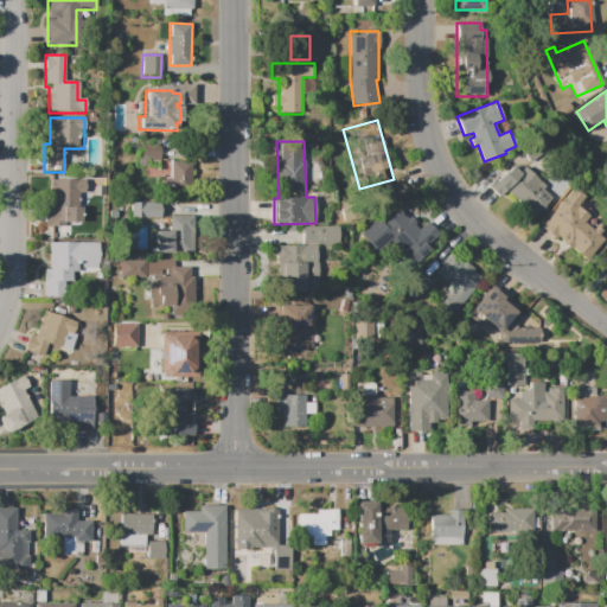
[(157,144),(142,144),(142,157),(158,155),(157,144)]
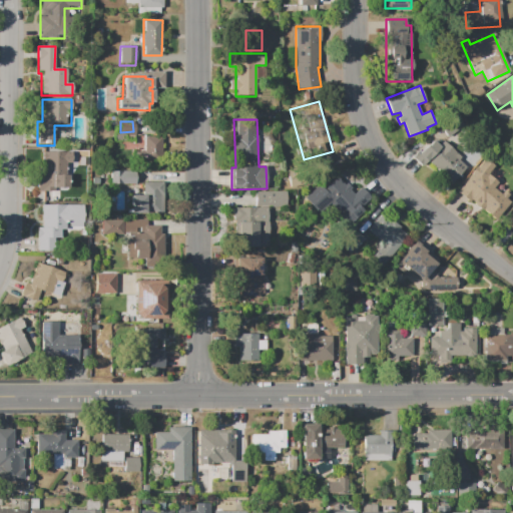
[(144,137),(161,137),(161,161),(144,160),(144,137)]
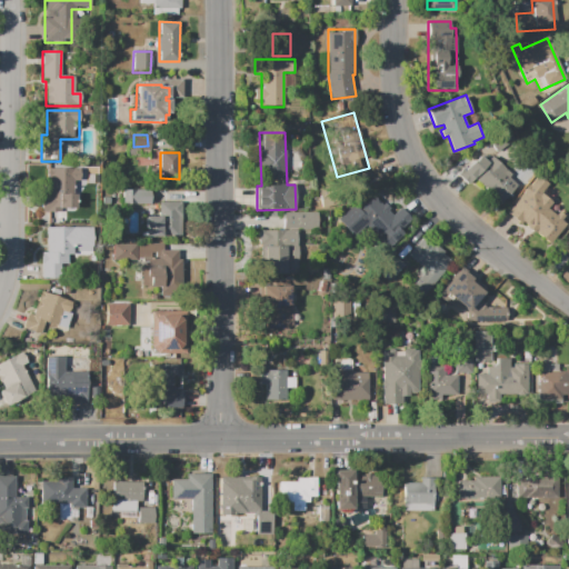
[(502,201),(482,185),(485,182),(476,176),(469,185),(458,175),(471,159),(475,161),(480,155),(487,160),(491,156),(512,172),(508,178),(517,185),(502,201)]
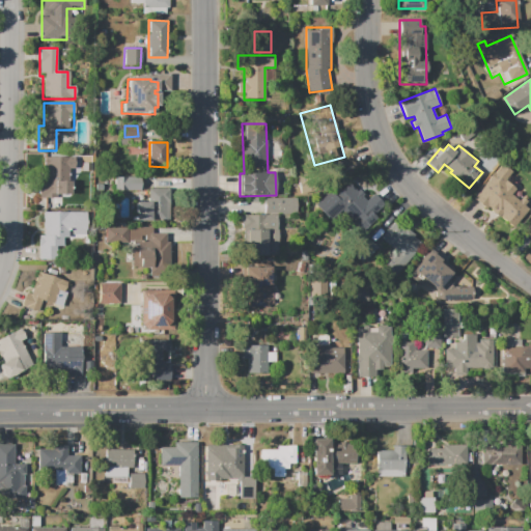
[(46,157),(75,158),(75,170),(67,170),(67,195),(61,194),(61,197),(38,197),(38,184),(46,184),(46,157)]
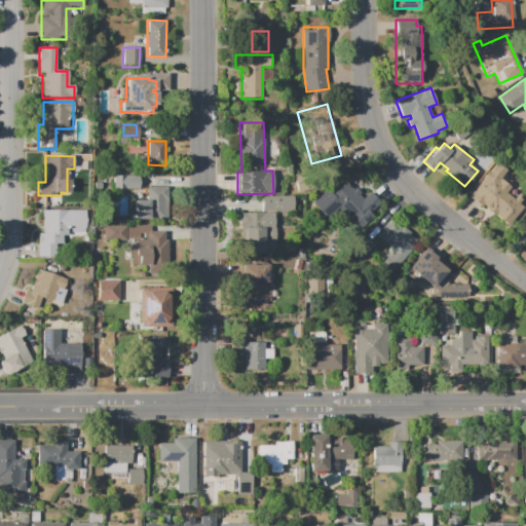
[(509,226),(494,214),(493,216),(486,211),(488,209),(484,204),(482,207),(470,197),(484,179),(483,178),(489,171),(490,172),(497,162),(508,171),(500,179),(511,187),(506,192),(514,198),(517,195),(522,199),(520,203),(524,207),(509,226)]
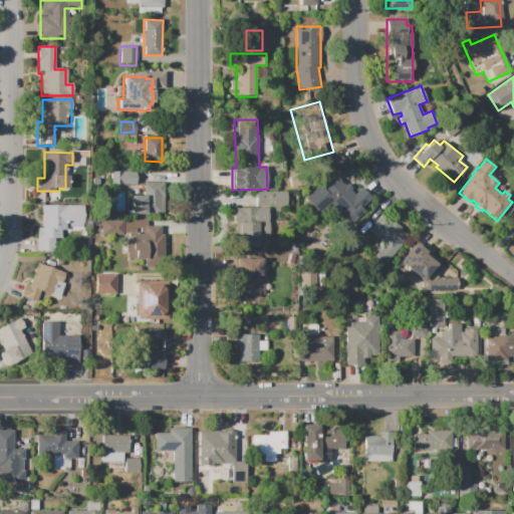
[(137,185),(110,185),(110,171),(137,172),(137,185)]
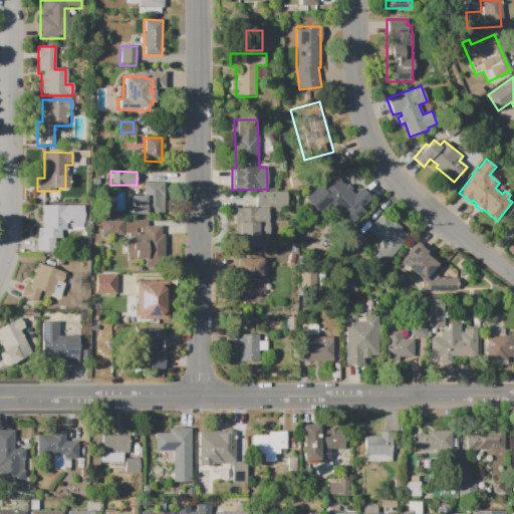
[(339,177),(346,185),(348,183),(352,188),(351,190),(355,194),(362,188),(372,199),(362,208),(365,211),(347,227),(338,216),(340,214),(330,203),(323,210),(313,200),(339,177)]
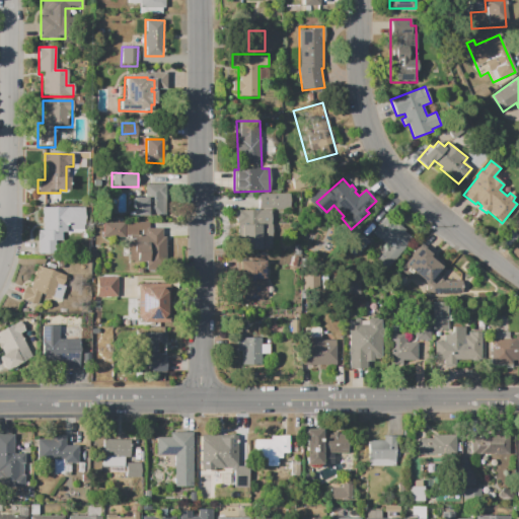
[(132,217),(132,199),(145,199),(146,184),(162,184),(161,199),(165,199),(165,217),(132,217)]
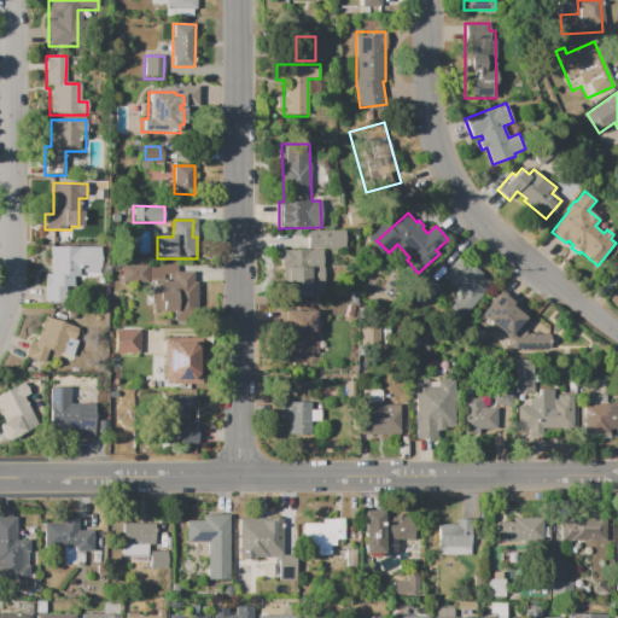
[(281,250),(307,249),(307,231),(350,231),(350,249),(321,249),(322,299),(283,299),(281,250)]
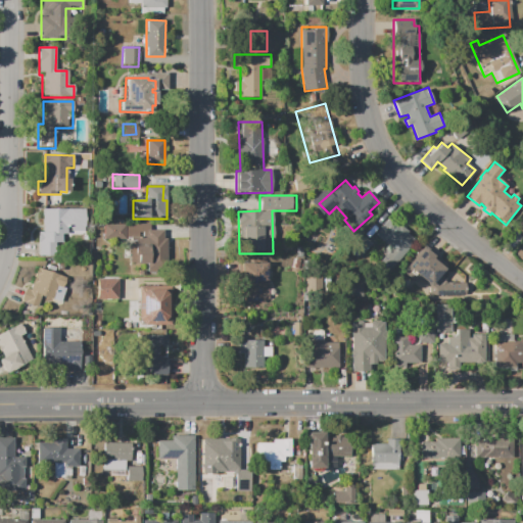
[(43,209),(84,209),(84,231),(64,231),(64,244),(54,244),(54,256),(37,256),(38,232),(43,232),(43,209)]
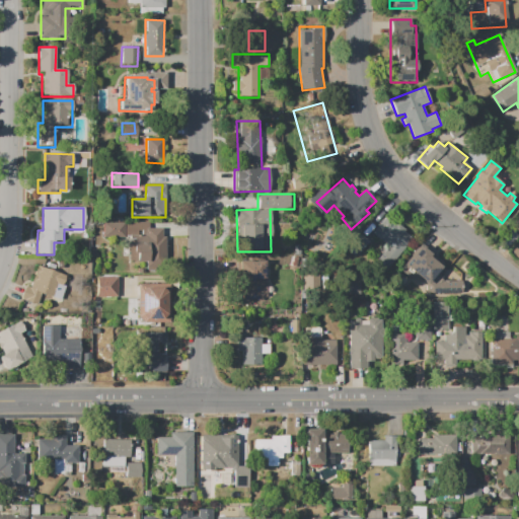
[(388,269),(377,260),(388,246),(385,243),(384,245),(374,237),(375,235),(372,233),(386,216),(396,224),(397,222),(406,229),(404,232),(413,238),(388,269)]
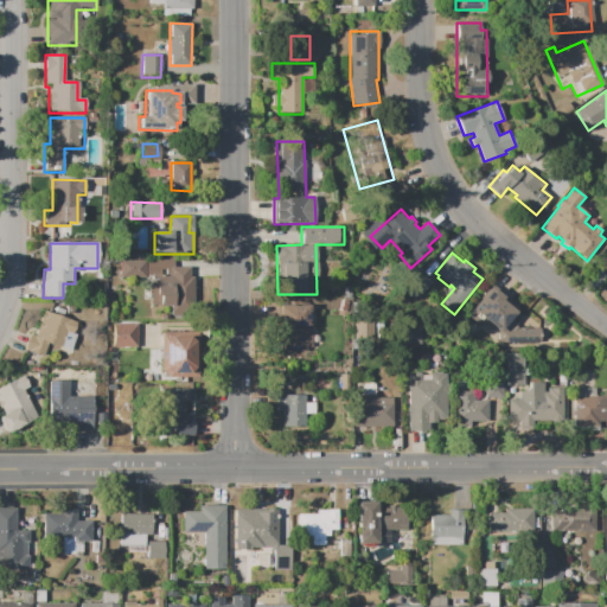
[(122,262),(122,279),(151,278),(152,306),(177,306),(176,260),(122,262)]
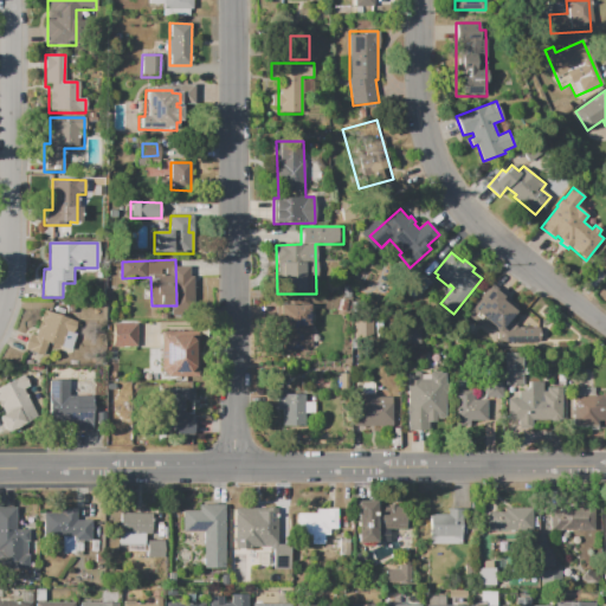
[(416,269),(431,281),(419,295),(404,283),(416,269)]
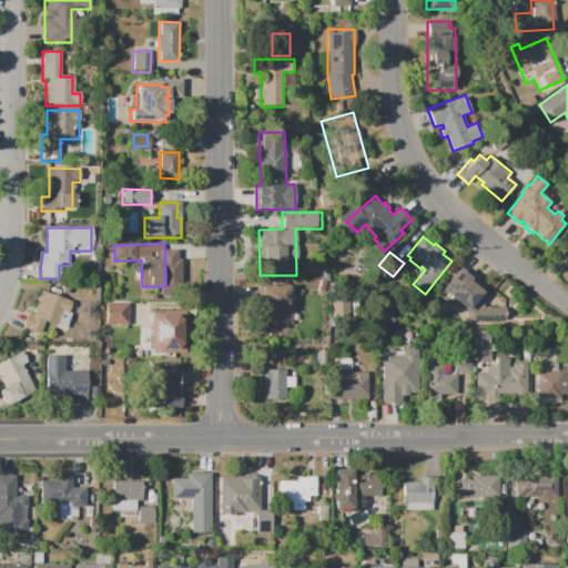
[(460,271),(484,291),(479,296),(486,302),(484,305),(487,307),(488,306),(493,306),(494,307),(494,301),(505,301),(505,322),(470,322),(470,320),(467,320),(467,311),(463,307),(455,317),(436,302),(460,271)]
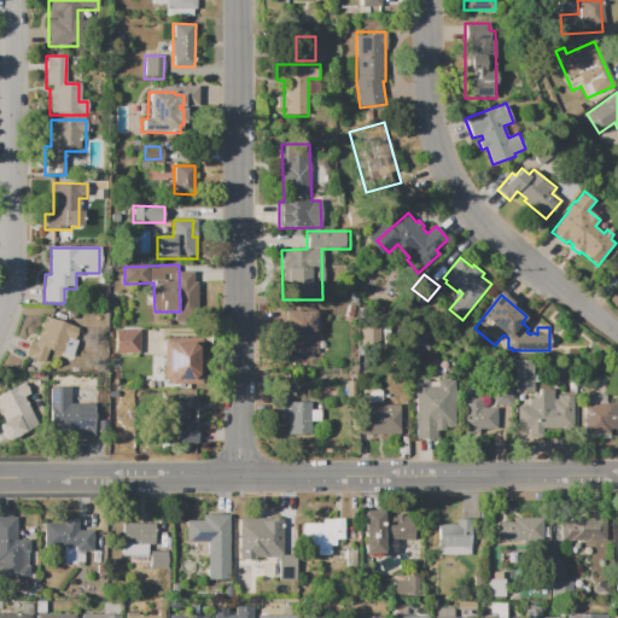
[(284,312),(316,310),(316,331),(319,331),(319,353),(313,353),(313,357),(285,357),(284,312)]
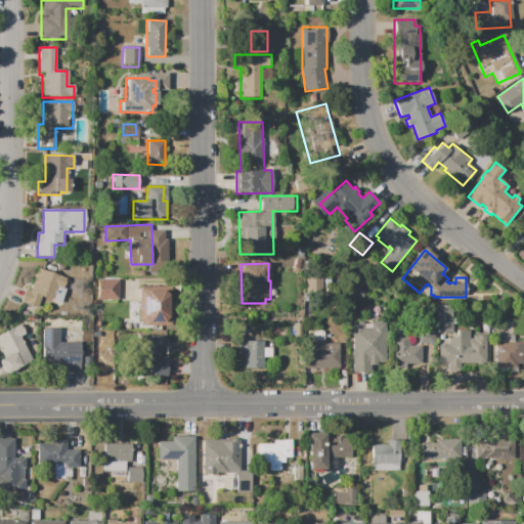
[(39,268),(66,278),(61,288),(56,286),(50,301),(41,297),(37,309),(20,303),(26,289),(30,291),(39,268)]
